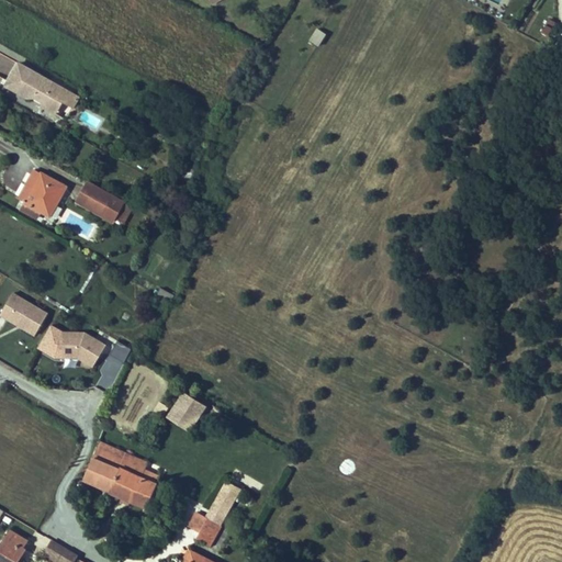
[(546,19),(541,34),(550,36),(553,21),(546,19)]
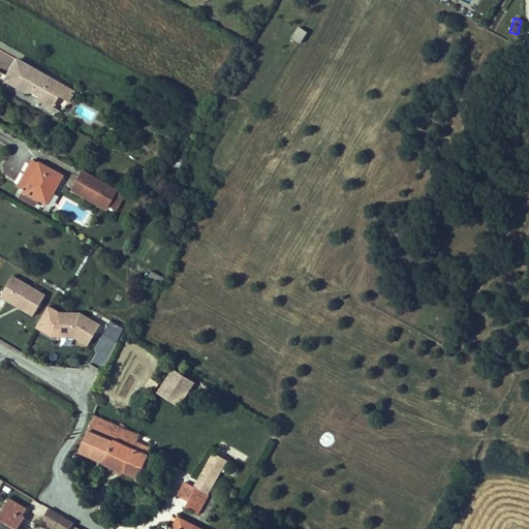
[(290,39),(301,44),(308,32),(298,26),(290,39)]
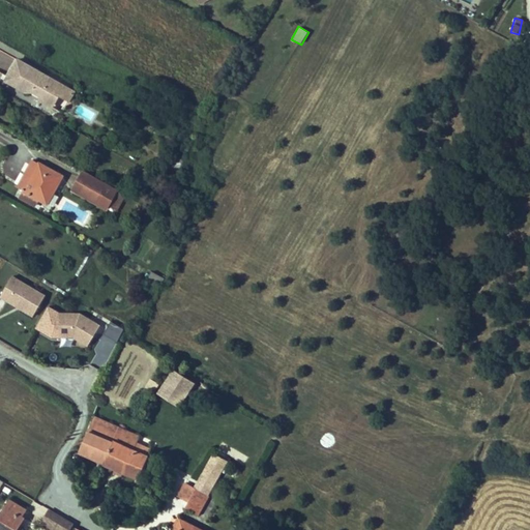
[(18,59),(7,77),(26,88),(34,88),(42,92),(46,98),(55,105),(60,96),(68,101),(75,91),(18,59)]
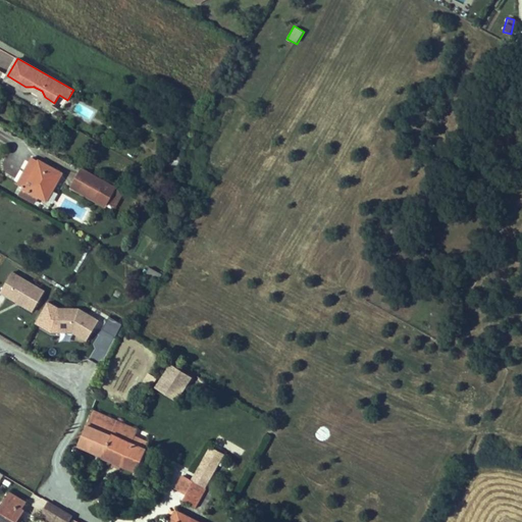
[(7,75),(5,80),(23,90),(32,90),(40,94),(43,101),(61,111),(67,100),(59,95),(54,103),(45,97),(42,91),(34,87),(25,87),(7,75)]
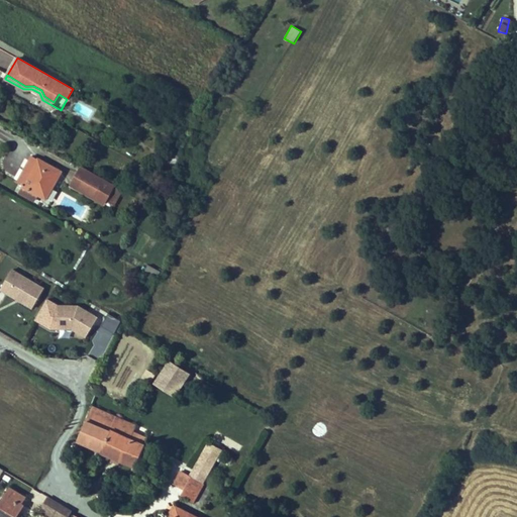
[(108,116),(105,122),(110,125),(114,119),(108,116)]
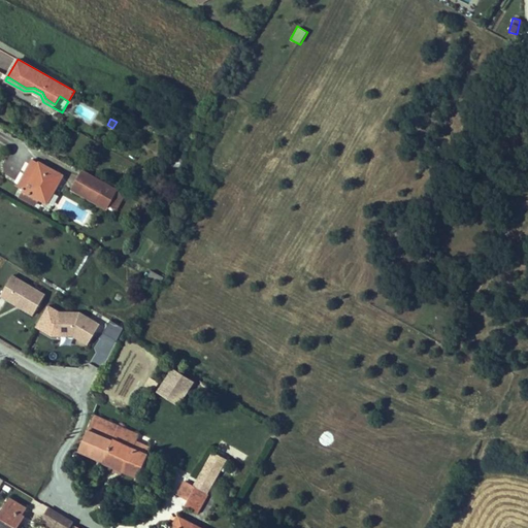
[(171,168),(177,171),(183,160),(176,157),(171,168)]
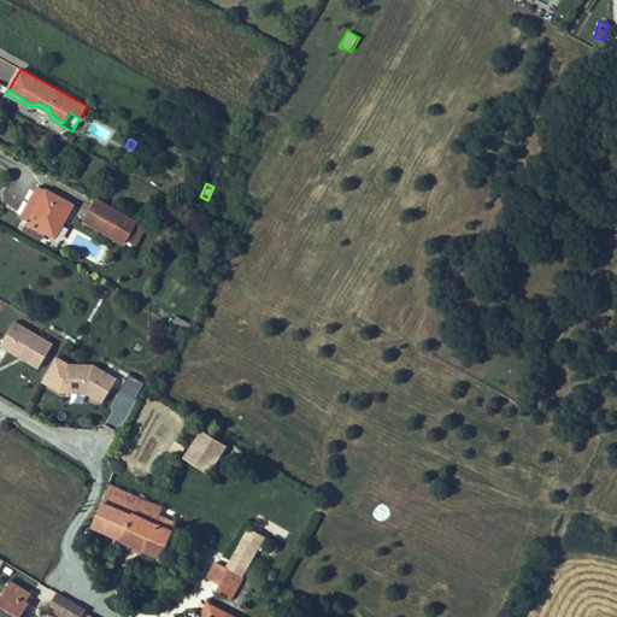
[(72,205),(37,186),(21,217),(28,222),(24,229),(41,239),(46,231),(56,236),(62,224),(72,205)]
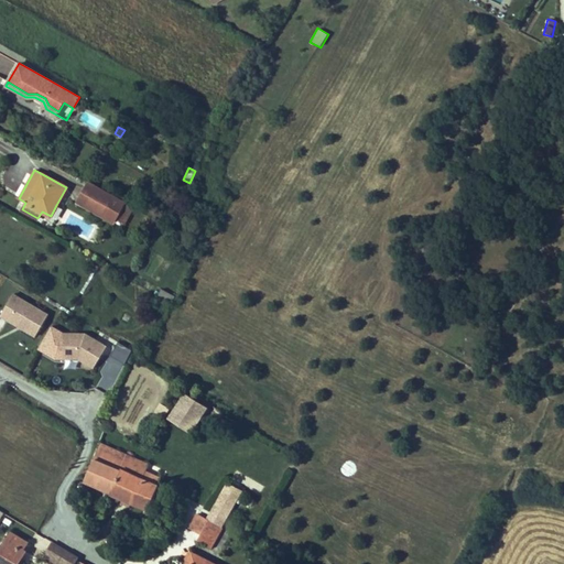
[(126,224),(134,208),(88,183),(77,202),(114,223),(116,218),(126,224)]
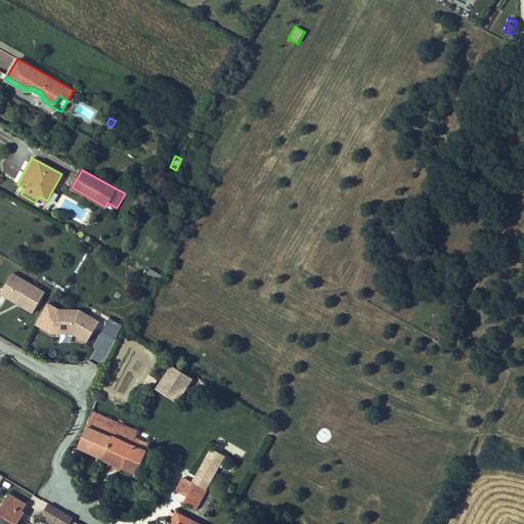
[(58,194),(52,190),(47,201),(53,205),(58,194)]
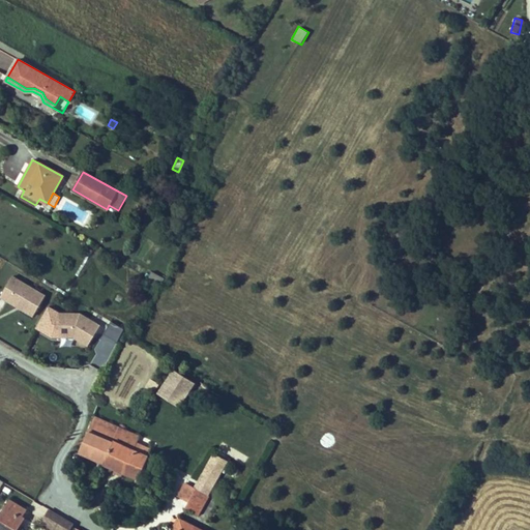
[(152,271),(148,278),(156,283),(159,275),(152,271)]
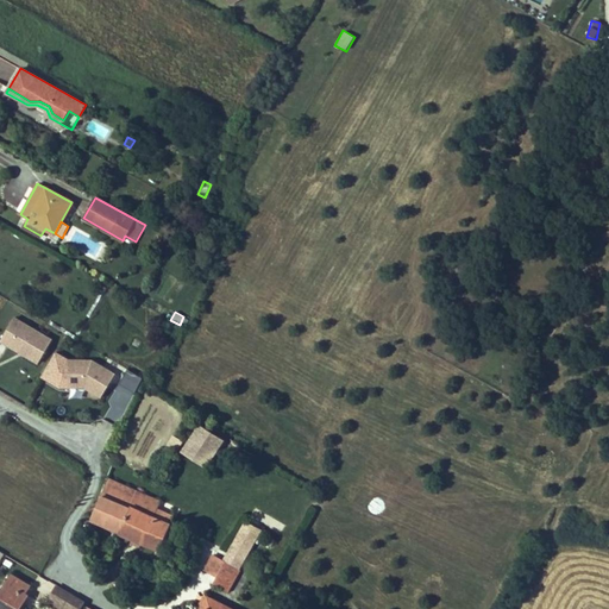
[(14,318),(0,340),(38,363),(52,340),(14,318)]
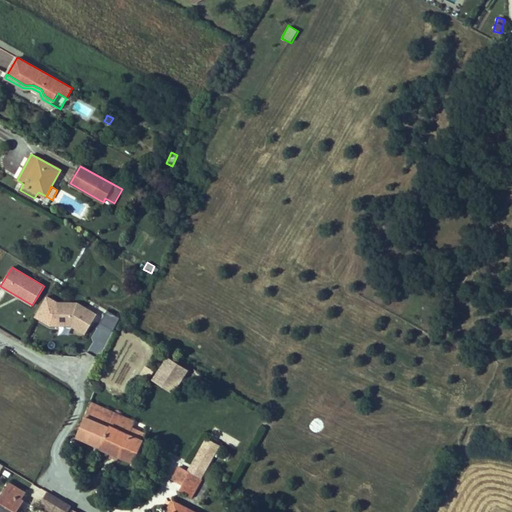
[(77,303),(57,303),(57,325),(71,325),(85,334),(97,315),(77,303)]
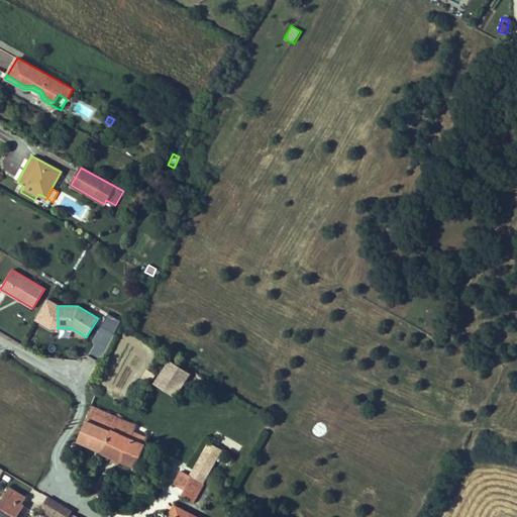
[(115,333),(120,320),(105,314),(100,328),(115,333)]
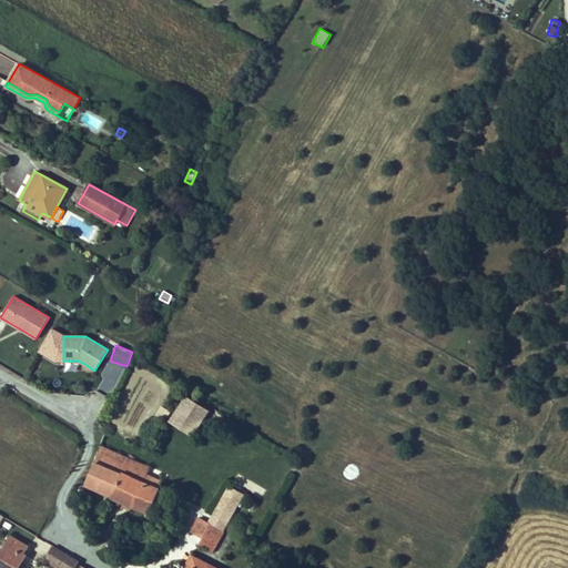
[(171,421),(192,434),(208,411),(186,397),(171,421)]
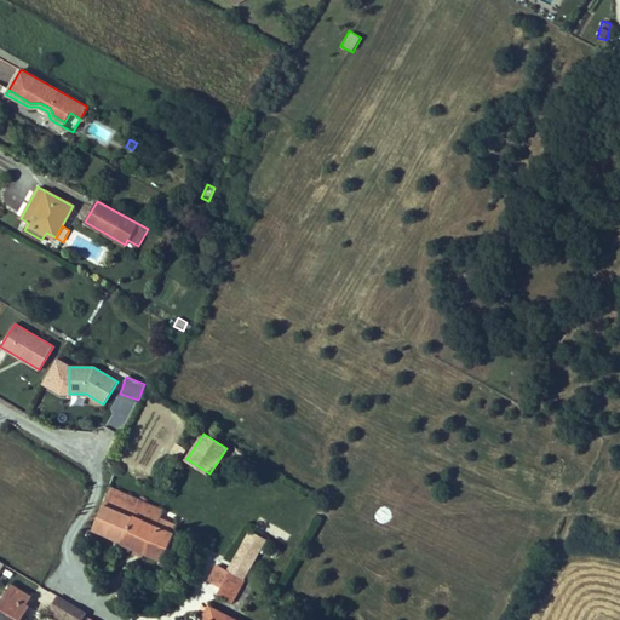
[(110,487),(92,528),(156,557),(174,516),(110,487)]
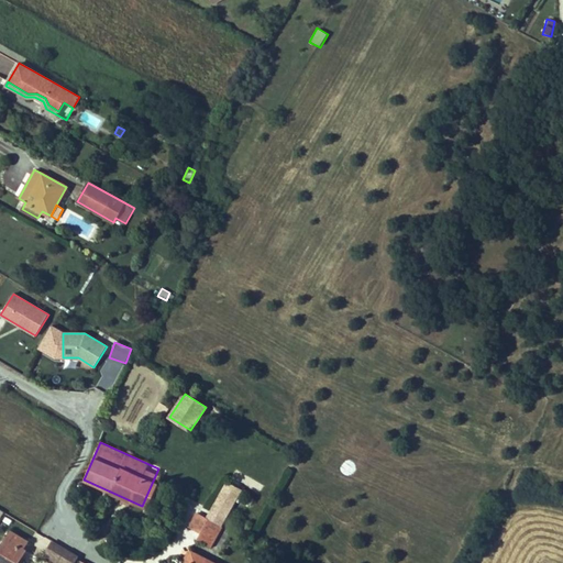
[(220,494),(234,503),(242,489),(228,482),(220,494)]
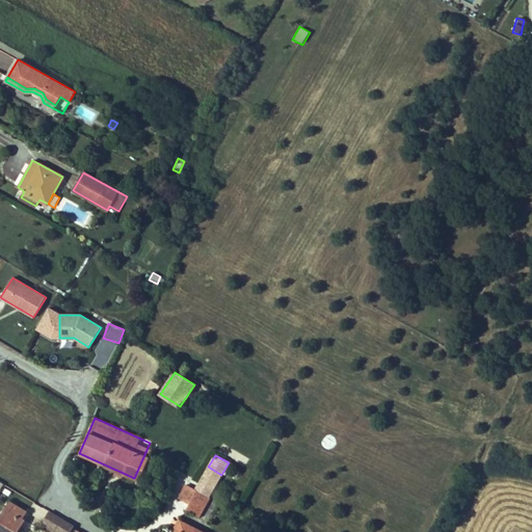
[(180,497),(191,503),(187,509),(200,516),(209,499),(186,485),(180,497)]
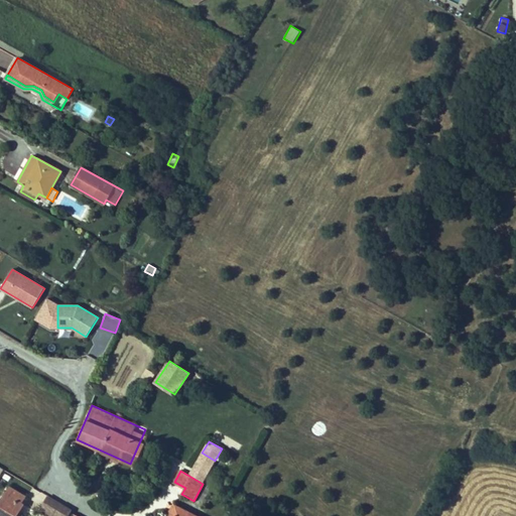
[(0,515),(15,515),(24,504),(22,503),(26,497),(9,487),(0,500),(0,515)]
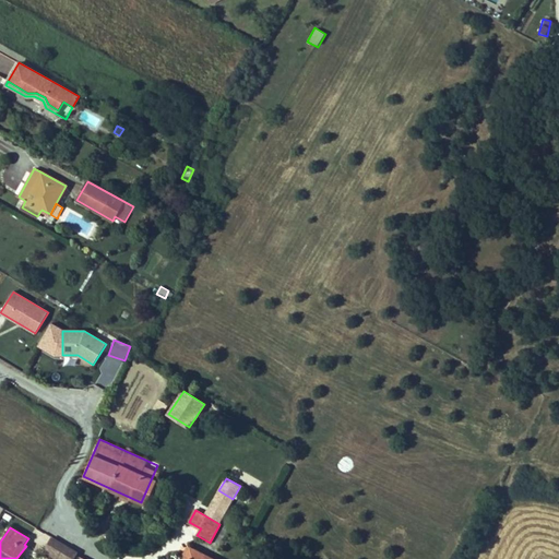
[(66,531),(61,536),(73,544),(78,537),(66,531)]
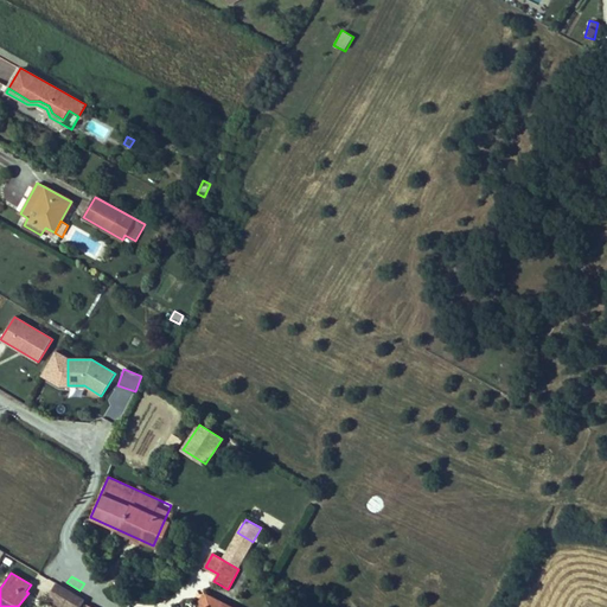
[(57,583),(49,598),(63,606),(72,593),(57,583)]
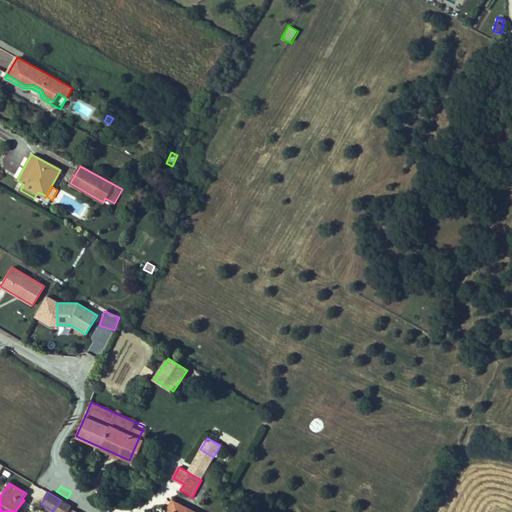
[(67,511),(71,506),(61,500),(53,511),(67,511)]
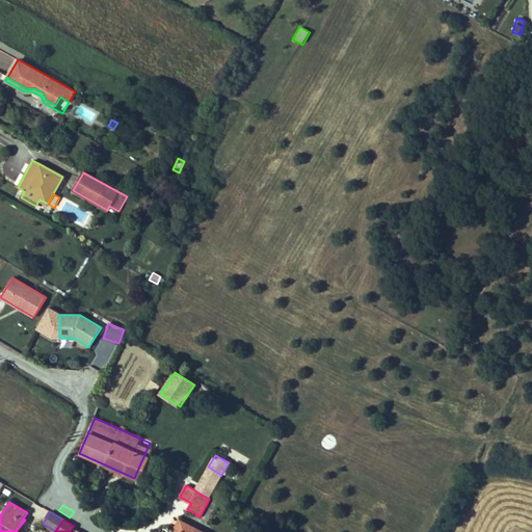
[(203,531),(181,521),(175,531),(203,531)]
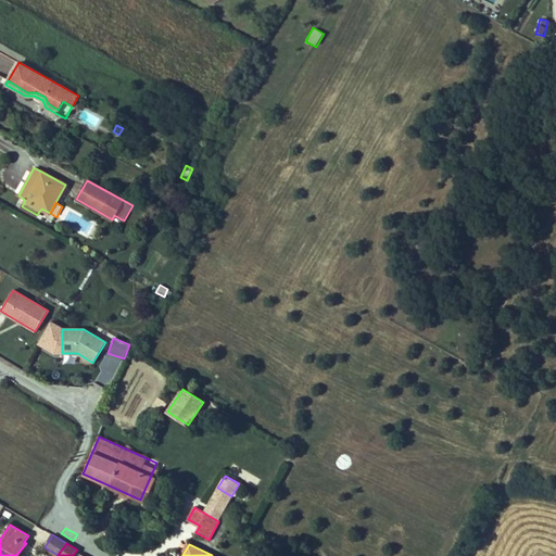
[(22,555),(27,548),(24,546),(17,555),(22,555)]
